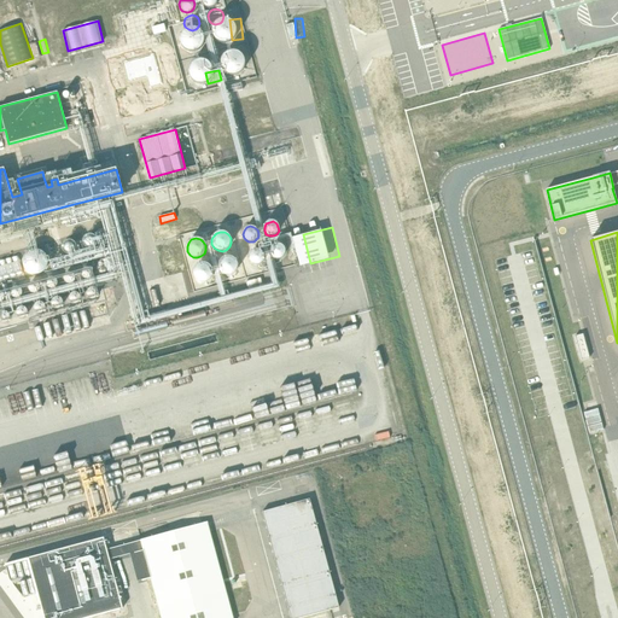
[(285,254),(285,250),(283,246),(280,245),(275,245),(273,246),(270,250),(270,254),(273,257),(275,260),(280,260),(283,257),(285,254)]
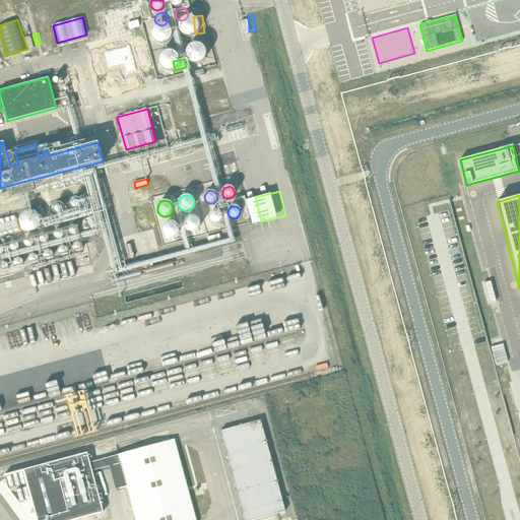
[(22,210),(17,219),(20,229),(28,233),(38,231),(42,222),(40,213),(31,208),(22,210)]
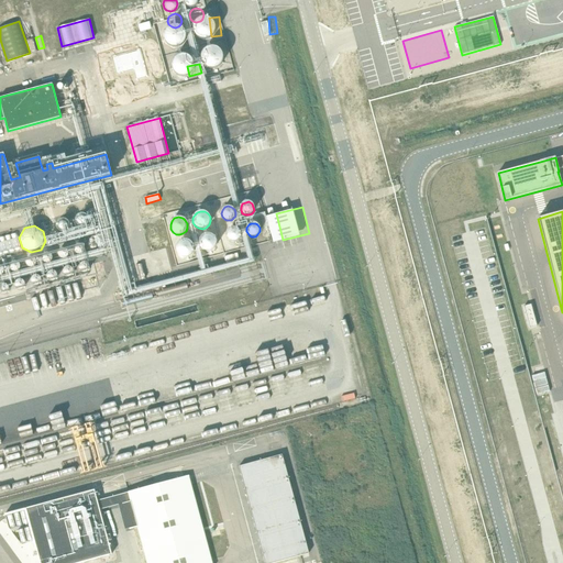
[(86,236),(100,233),(98,227),(85,230),(86,236)]
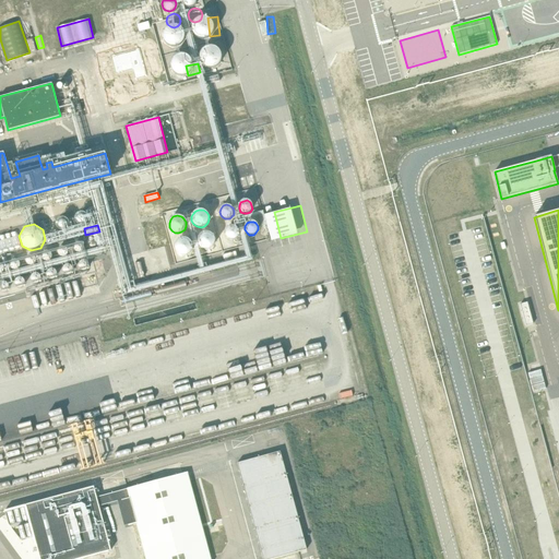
[(239,235),(239,232),(237,228),(234,226),(230,226),(227,228),(225,232),(225,235),(227,238),(230,240),(234,240),(237,238),(239,235)]
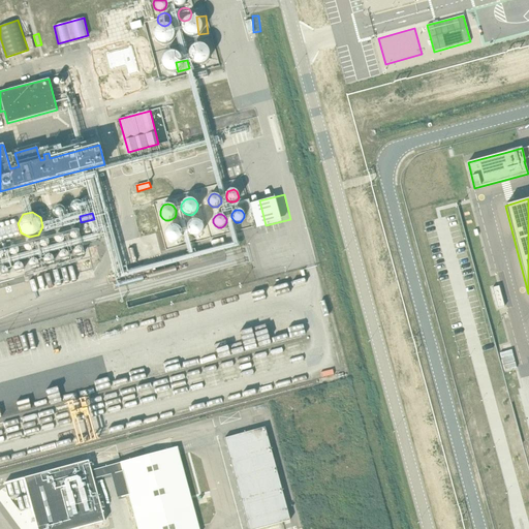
[(204,227),(203,224),(200,221),(197,219),(194,219),(190,220),(188,223),(187,226),(187,230),(189,234),(192,236),(196,236),(200,235),(203,231),(204,227)]
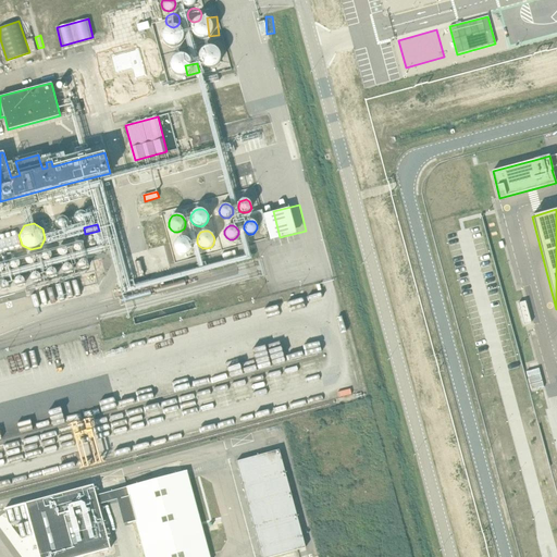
[(192,248),(192,245),(190,240),(187,238),(184,237),(180,238),(176,239),(175,244),(174,247),(176,250),(178,254),(183,255),(186,254),(189,251),(192,248)]
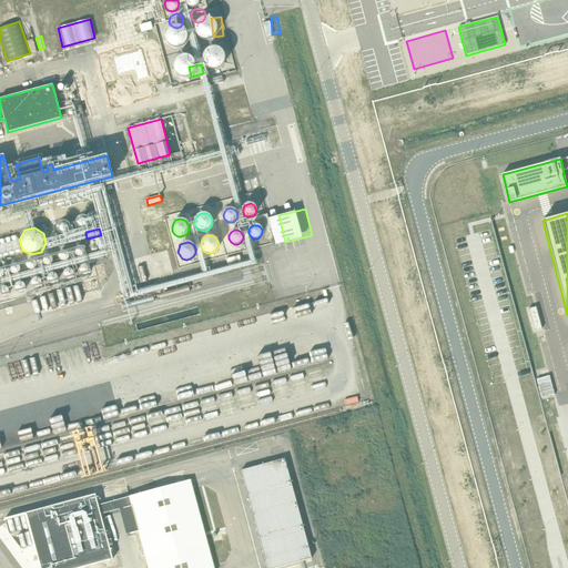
[(104,294),(99,274),(85,277),(90,297),(104,294)]
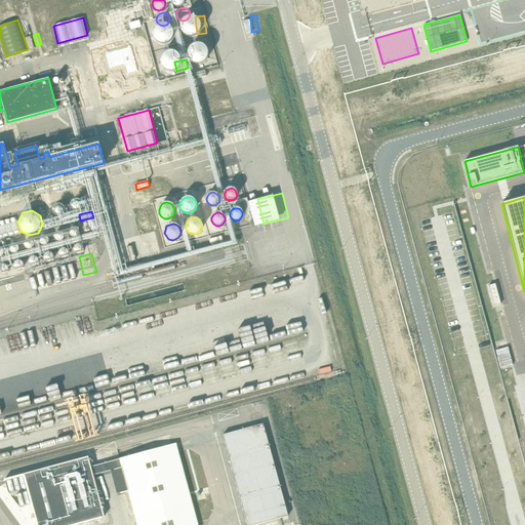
[(44,284),(78,278),(76,269),(68,270),(66,261),(41,266),(44,284)]
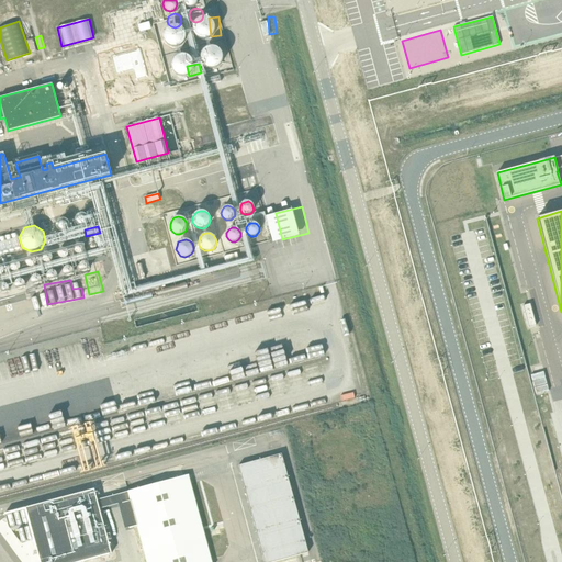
[(530,304),(523,306),(528,328),(536,326),(530,304)]
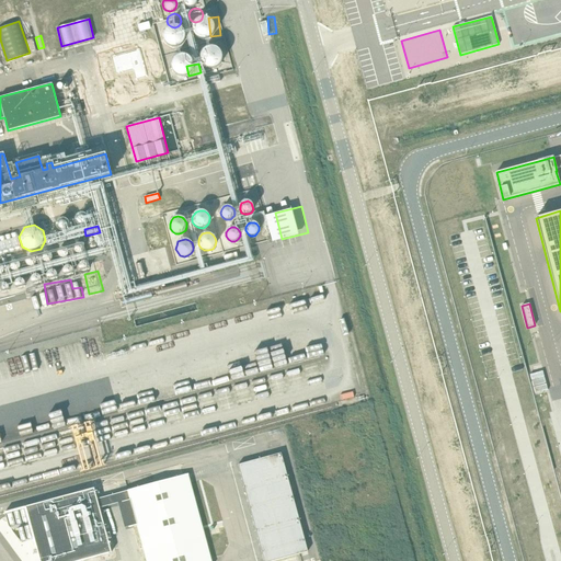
[(94,328),(96,334),(106,331),(104,324),(94,328)]
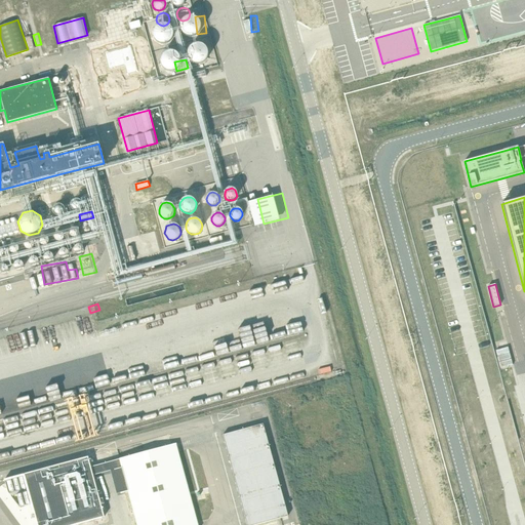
[(174,342),(187,340),(186,331),(173,334),(174,342)]
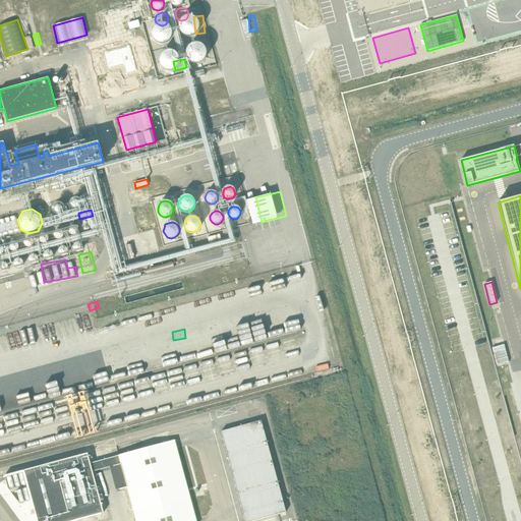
[(176,351),(177,359),(191,358),(190,350),(176,351)]
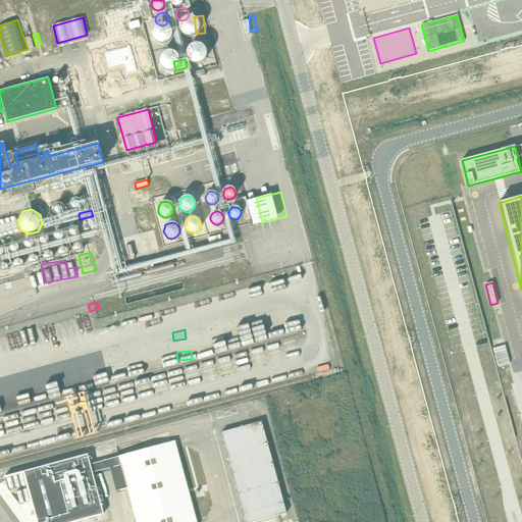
[(112,366),(115,379),(126,376),(122,363),(112,366)]
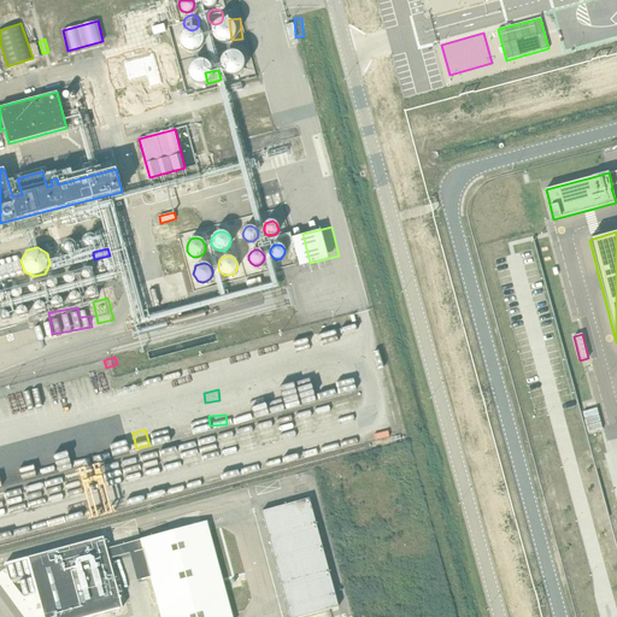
[(100,440),(104,457),(117,453),(113,438),(100,440)]
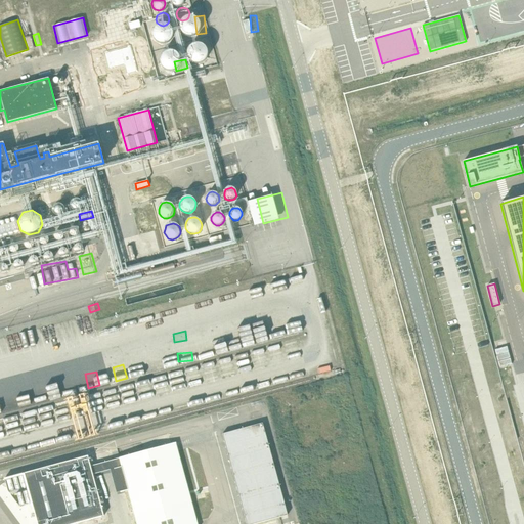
[(111,372),(99,376),(101,385),(114,381),(111,372)]
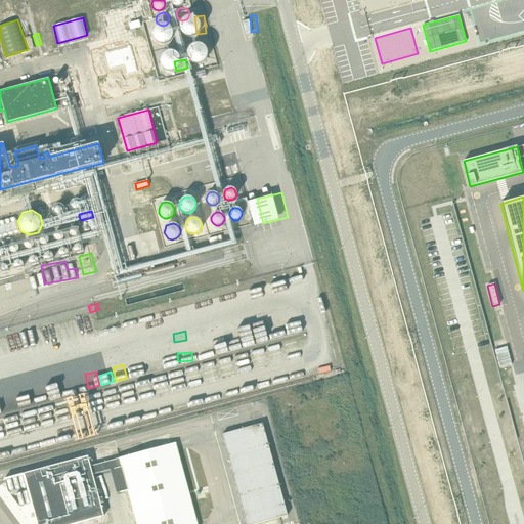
[(85,383),(74,384),(75,391),(86,390),(85,383)]
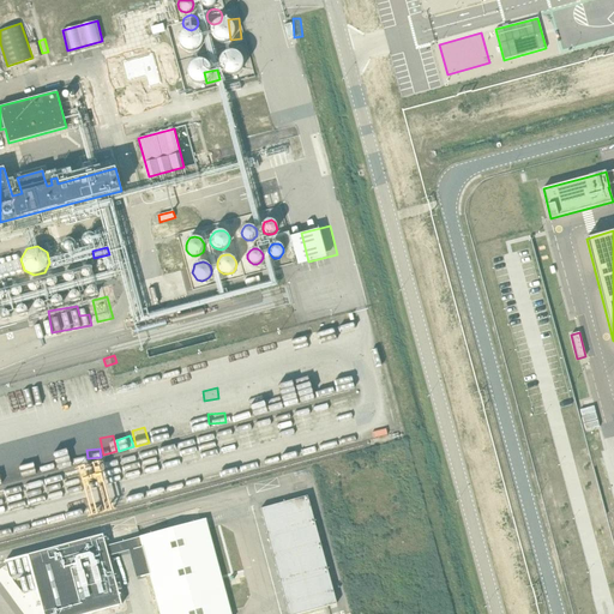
[(31,456),(32,465),(47,463),(46,455),(31,456)]
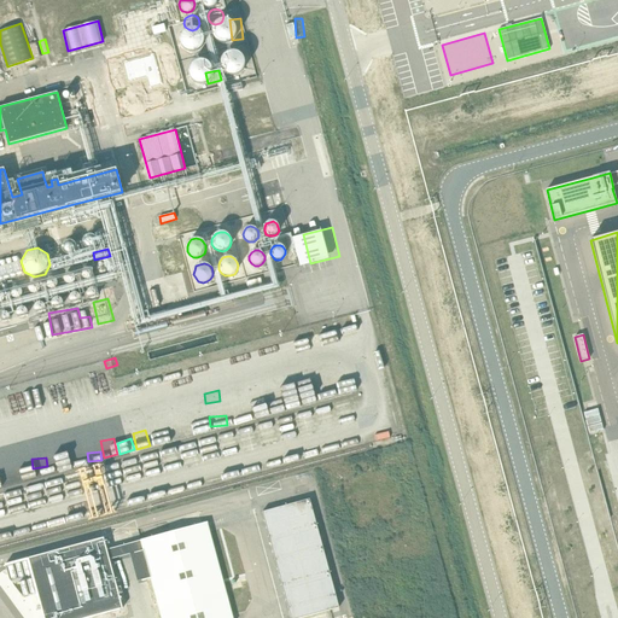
[(73,472),(74,481),(88,477),(87,470),(73,472)]
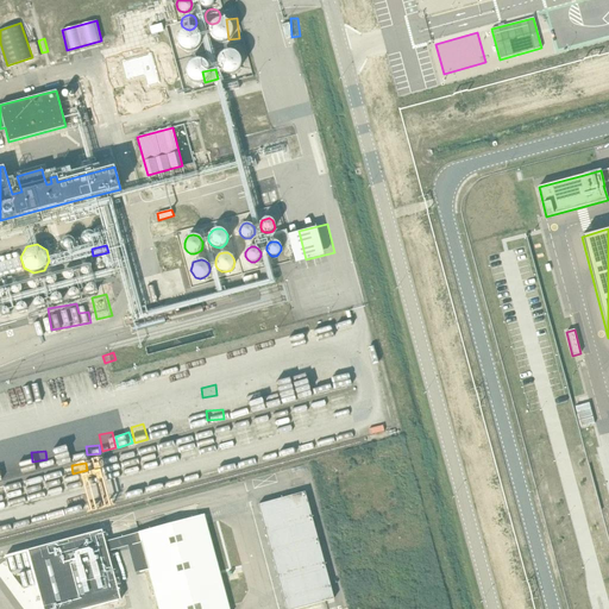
[(305,493),(258,504),(287,608),(296,608),(316,603),(313,591),(331,586),(305,493)]
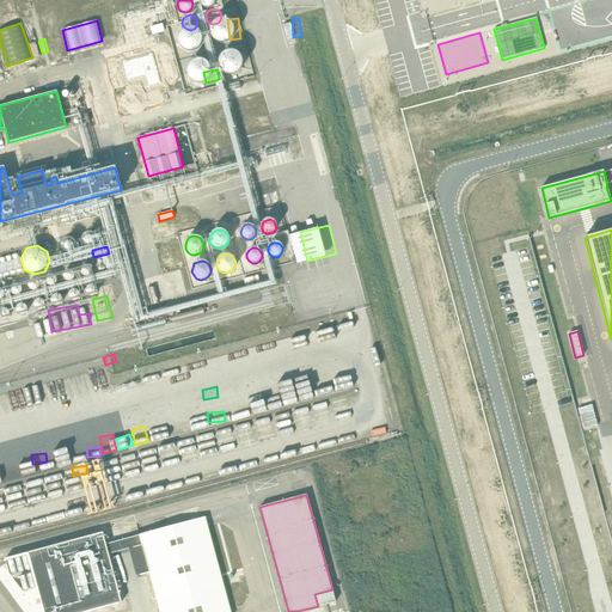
[(231,611),(206,518),(139,536),(148,573),(159,611),(231,611)]
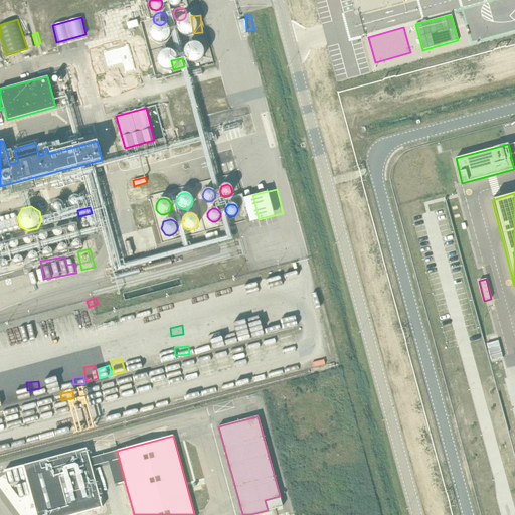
[(86,449),(23,466),(31,495),(37,514),(72,514),(102,507),(89,459),(86,449)]
